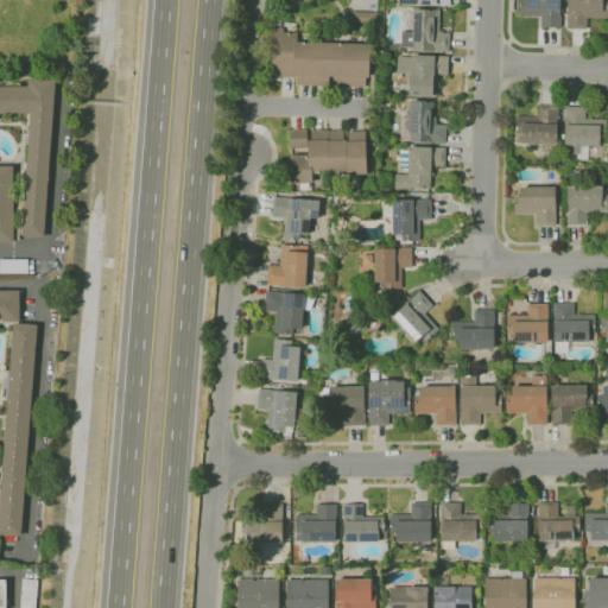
[(561,0),(561,27),(540,27),(540,16),(520,16),(520,10),(517,10),(517,0),(561,0)]
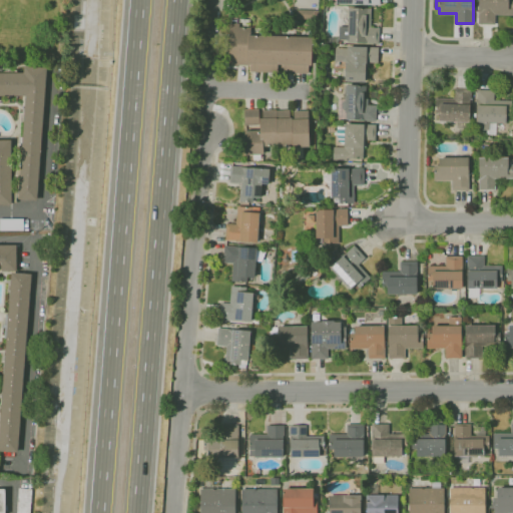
[(495,24),(479,23),(479,0),(512,0),(512,15),(495,15),(495,24)]
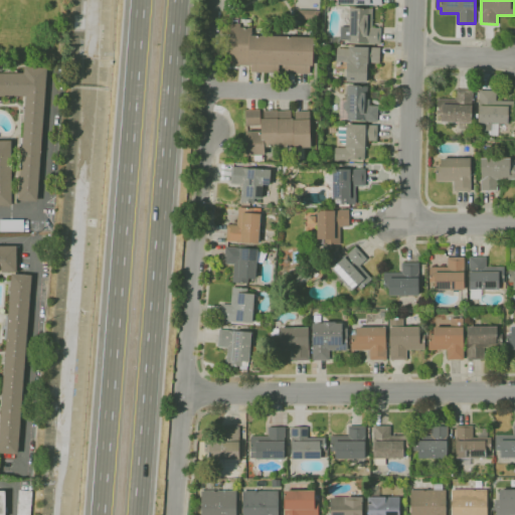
[(380,44),(348,42),(349,40),(340,39),(341,26),(349,27),(350,7),(363,8),(372,9),(371,27),(380,28),(380,44)]
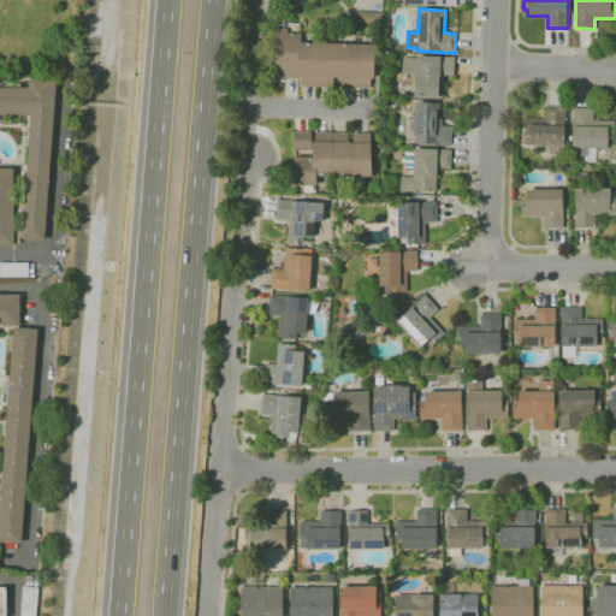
[(369,88),(337,87),(337,77),(333,77),(333,87),(301,86),(301,78),(274,78),(276,28),(288,29),(288,33),(301,34),(300,42),(375,45),(374,78),(371,78),(369,88)]
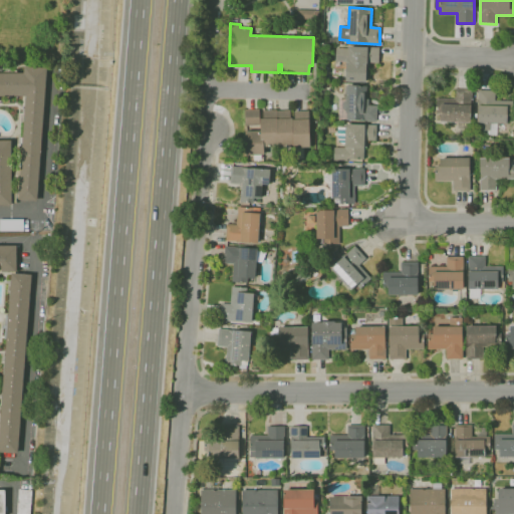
[(366,81),(347,81),(347,69),(335,69),(335,48),(348,48),(348,47),(378,47),(378,63),(370,63),(370,67),(366,67),(366,81)]
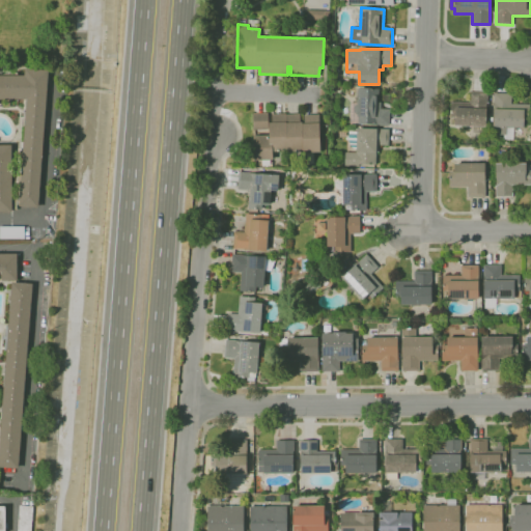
[(25,76),(25,68),(49,70),(38,207),(19,205),(19,204),(17,204),(17,210),(12,210),(12,212),(0,212),(0,73),(8,73),(8,71),(10,71),(10,73),(18,73),(18,76),(25,76)]
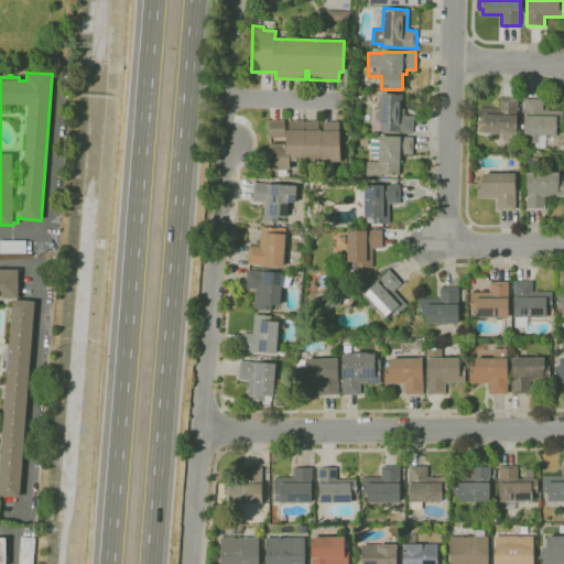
[(413,132),(380,131),(380,130),(371,130),(372,109),(380,109),(381,94),(402,95),(402,108),(404,108),(404,115),(414,116),(413,132)]
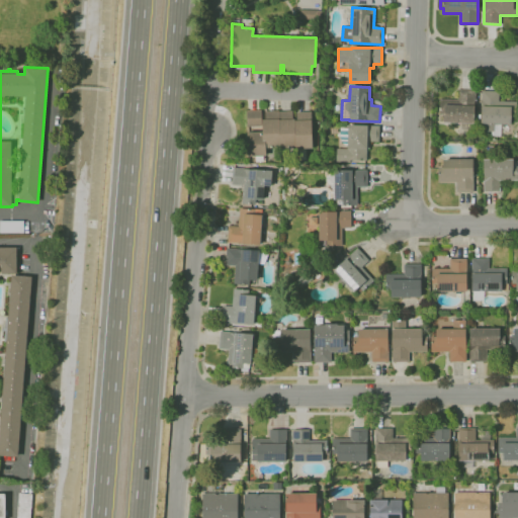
[(475,130),(460,130),(460,122),(444,121),(444,114),(440,114),(440,99),(458,99),(458,90),(476,90),(475,130)]
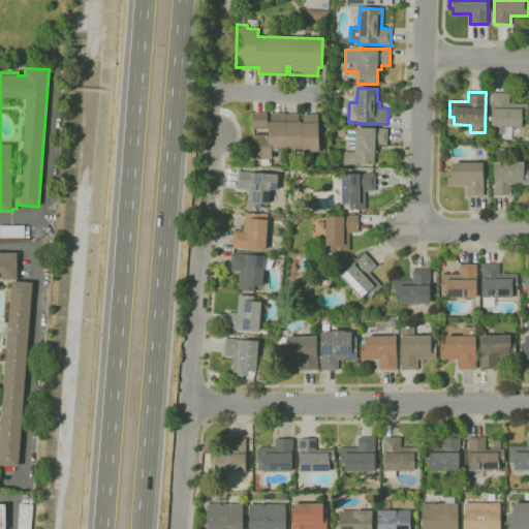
[(510,139),(501,138),(501,133),(493,133),(493,127),(491,127),(492,93),(509,93),(508,103),(528,104),(527,120),(522,120),(522,127),(511,127),(510,139)]
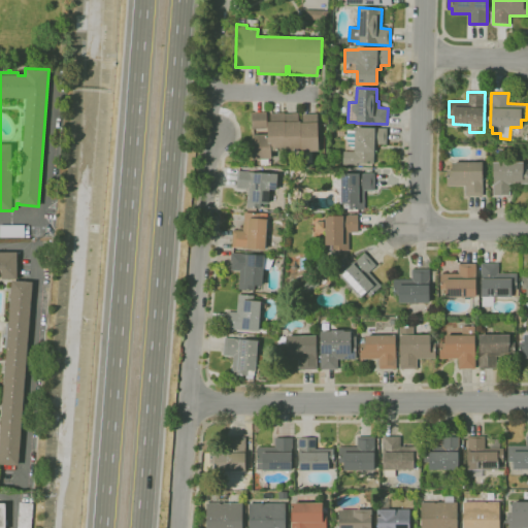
[(271,160),(252,161),(251,135),(268,134),(267,122),(270,122),(270,113),(285,112),(285,113),(298,112),(298,122),(300,121),(300,122),(302,122),(302,114),(318,114),(319,151),(286,152),(286,151),(271,151),(271,160)]
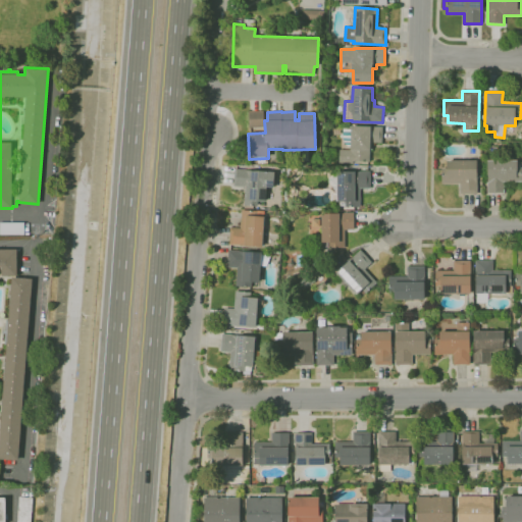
[(249,127),(249,111),(263,111),(263,127),(249,127)]
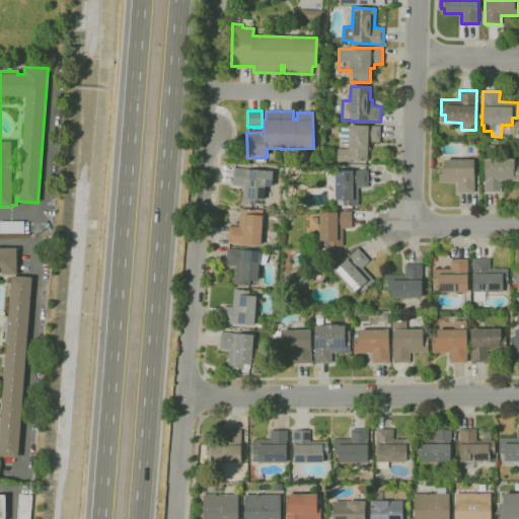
[(349,145),(346,145),(343,143),(341,138),(341,134),(341,128),(349,128),(349,125),(380,126),(379,142),(369,142),(369,161),(351,160),(351,162),(337,161),(337,148),(348,149),(349,145)]
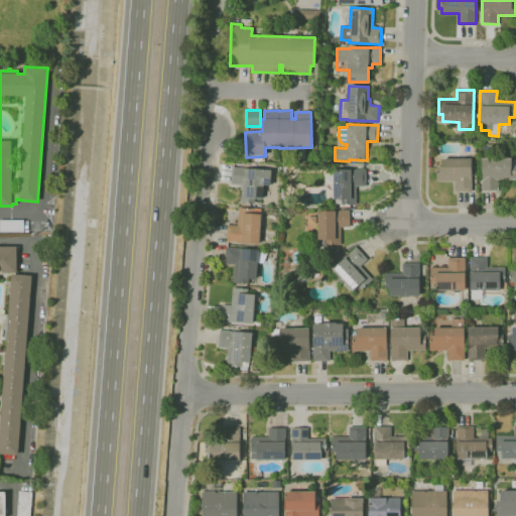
[(472,191),(455,191),(455,182),(436,182),(436,166),(441,166),(441,158),(472,158),(472,191)]
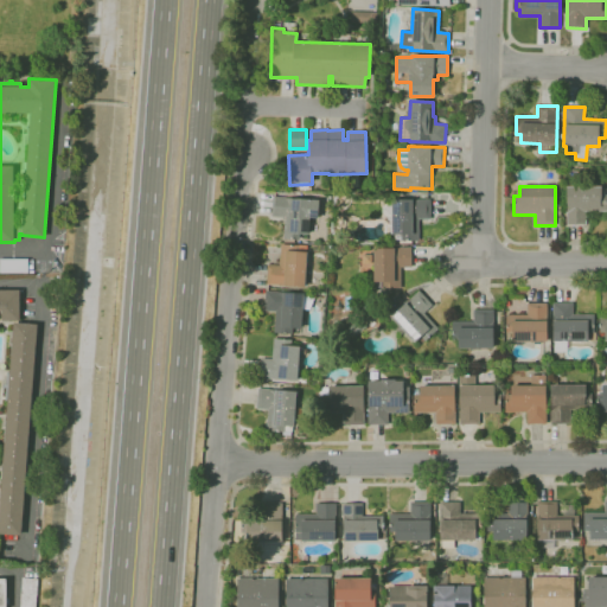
[(567,225),(567,186),(601,186),(601,196),(606,196),(606,211),(586,211),(586,225),(567,225)]
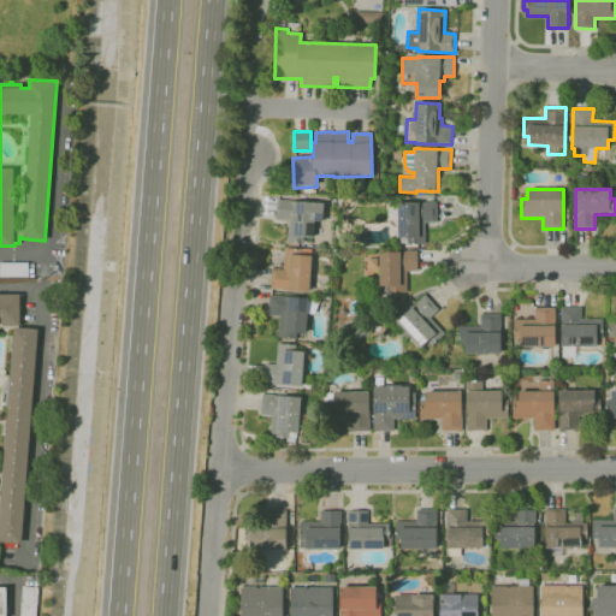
[(303,243),(288,242),(290,220),(274,219),(277,200),(324,203),(323,223),(314,221),(313,238),(304,237),(303,243)]
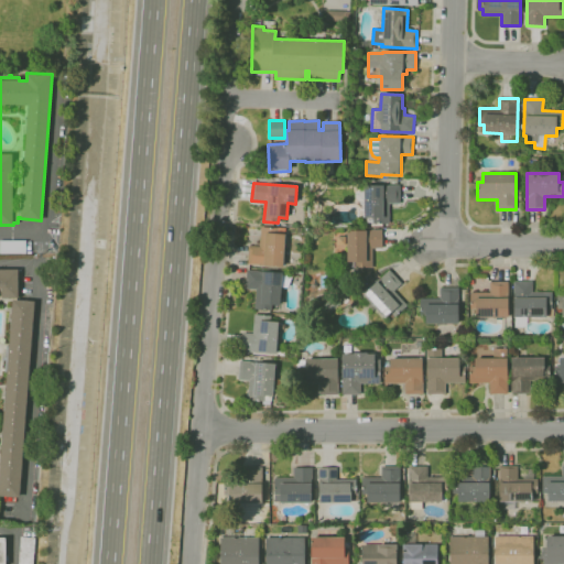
[(389,224),(372,224),(372,223),(367,223),(367,217),(362,217),(362,215),(361,214),(361,213),(362,212),(362,209),(361,207),(361,204),(358,199),(356,197),(355,197),(355,193),(359,190),(364,190),(364,185),(400,185),(400,204),(389,204),(389,224)]
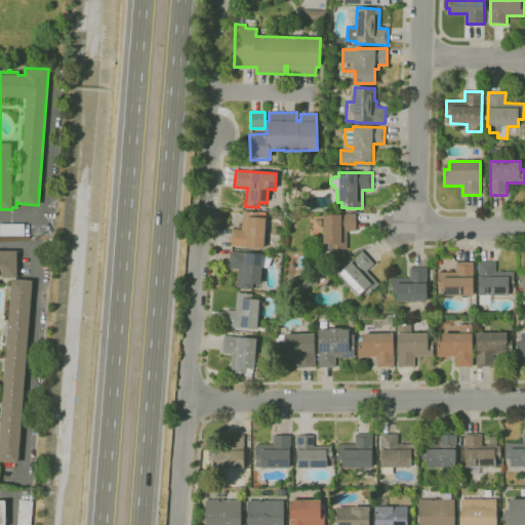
[(264,248),(230,246),(232,229),(241,230),(243,211),(266,212),(264,248)]
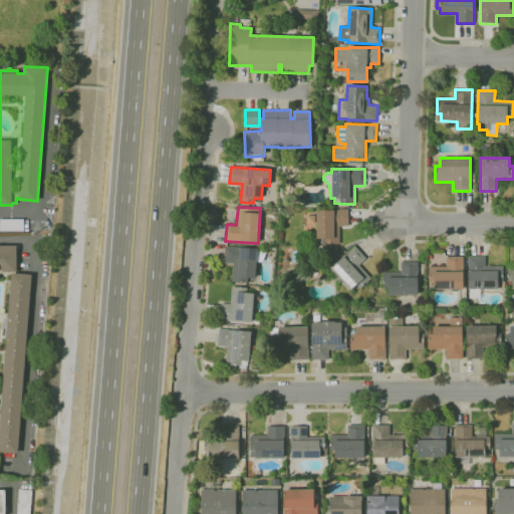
[(323,243),(323,238),(316,238),(316,210),(349,210),(348,226),(339,226),(339,243),(323,243)]
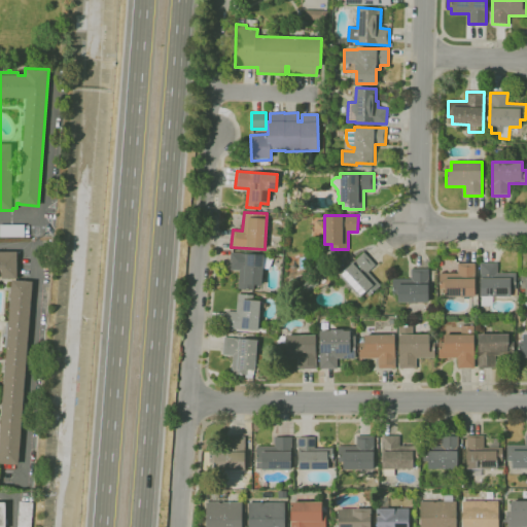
[(24,237),(0,237),(0,224),(24,224),(24,237)]
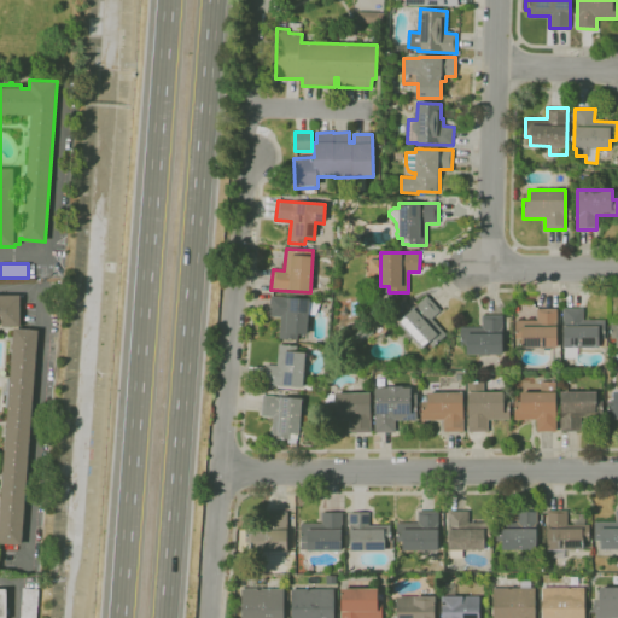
[(19,326),(1,327),(1,316),(0,316),(0,296),(19,296),(19,326)]
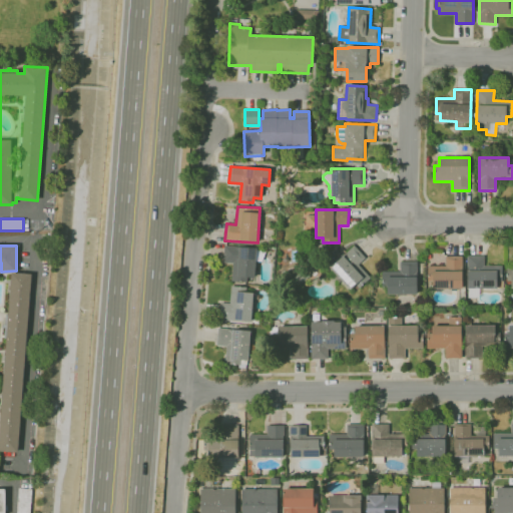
[(246,283),(231,281),(232,263),(223,262),(224,245),(257,248),(257,250),(264,251),(263,261),(255,260),(254,278),(246,278),(246,283)]
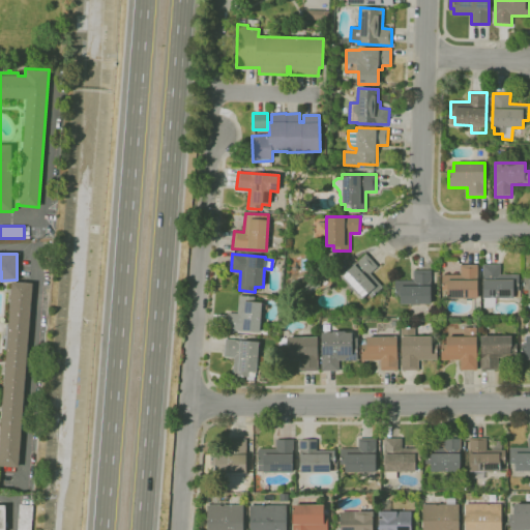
[(362,299),(341,276),(365,254),(378,266),(370,273),(382,287),(371,298),(366,295),(362,299)]
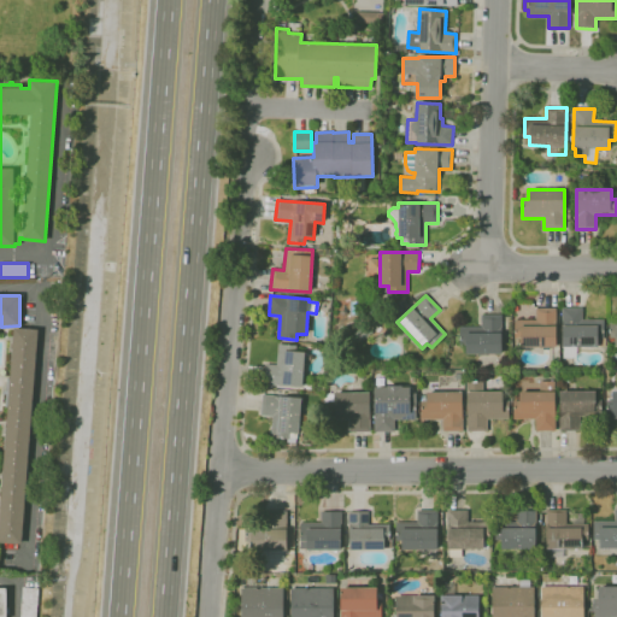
[(556,346),(521,347),(521,338),(515,338),(515,319),(536,319),(536,307),(556,307),(556,346)]
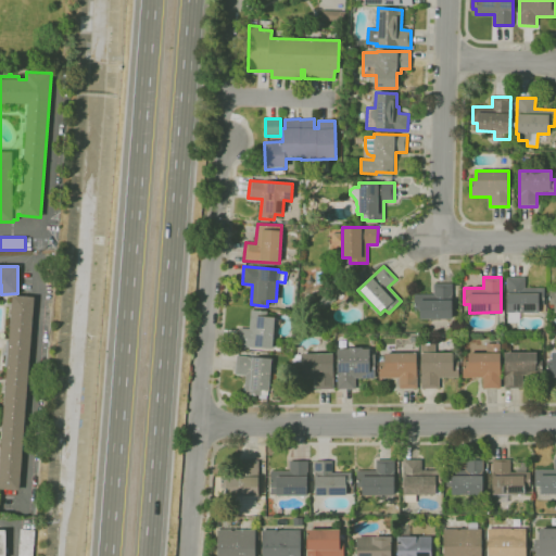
[(519,323),(507,323),(507,313),(506,313),(506,277),(525,277),(525,288),(545,288),(545,312),(539,312),(539,313),(519,313),(519,323)]
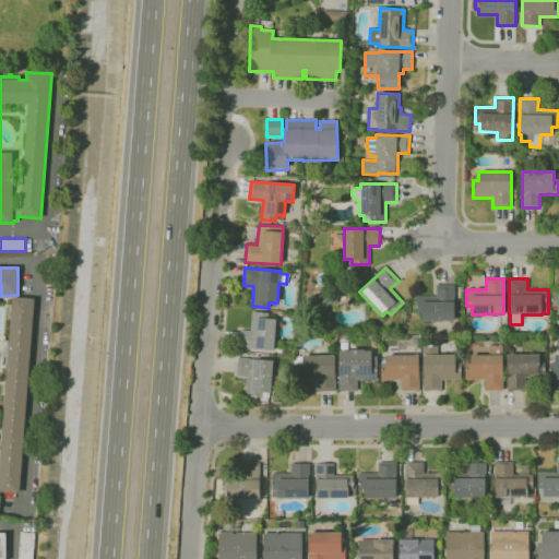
[(454,320),(423,320),(423,312),(417,312),(417,296),(436,296),(436,285),(454,285),(454,320)]
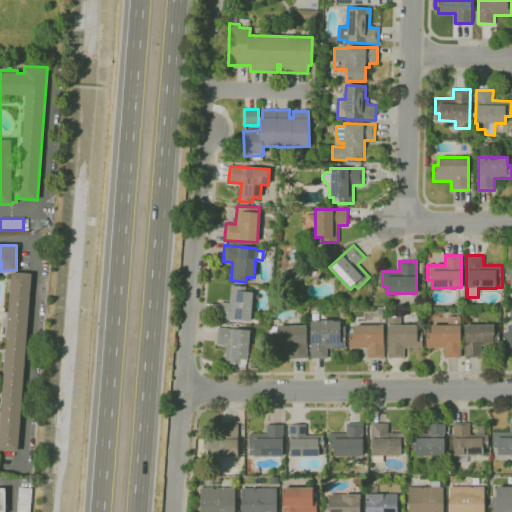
[(298,285),(292,278),(303,269),(309,276),(298,285)]
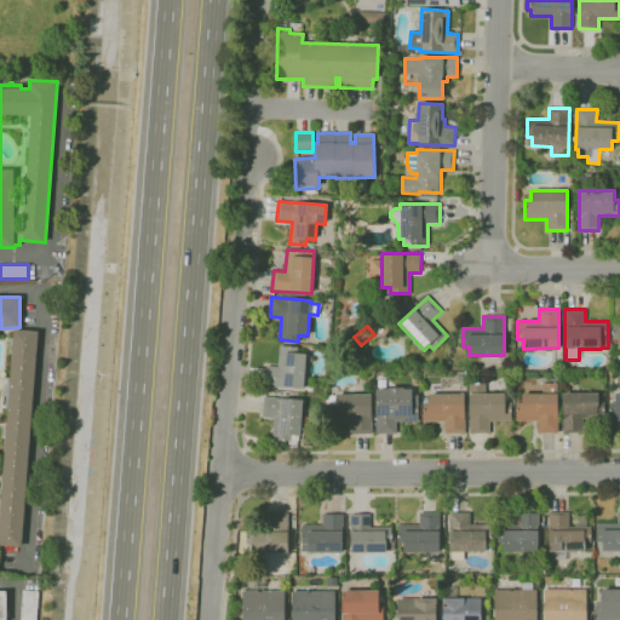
[(406,345),(400,338),(395,332),(401,327),(412,339),(406,345)]
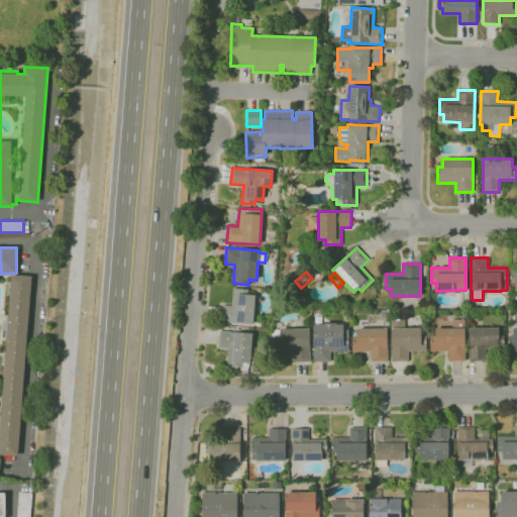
[(18,456),(0,454),(0,423),(1,409),(2,388),(3,388),(4,377),(3,377),(4,352),(5,352),(6,341),(4,340),(5,330),(3,330),(3,327),(5,327),(6,317),(8,317),(9,306),(8,305),(9,295),(7,295),(7,292),(9,293),(10,282),(11,282),(11,275),(31,277),(18,456)]
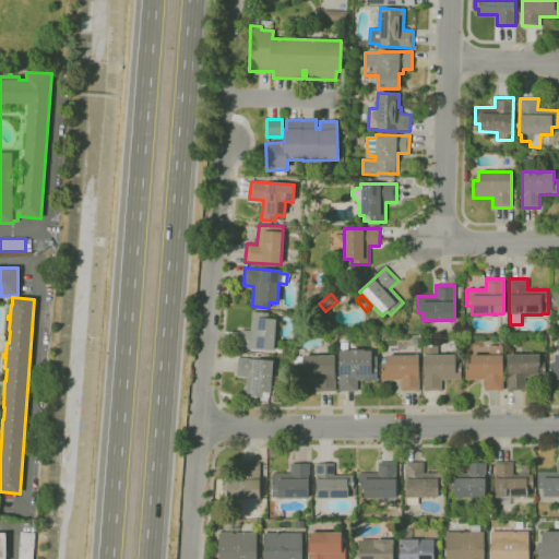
[(274,351),(250,348),(239,348),(240,330),(250,331),(251,311),(269,312),(268,319),(276,319),(274,351)]
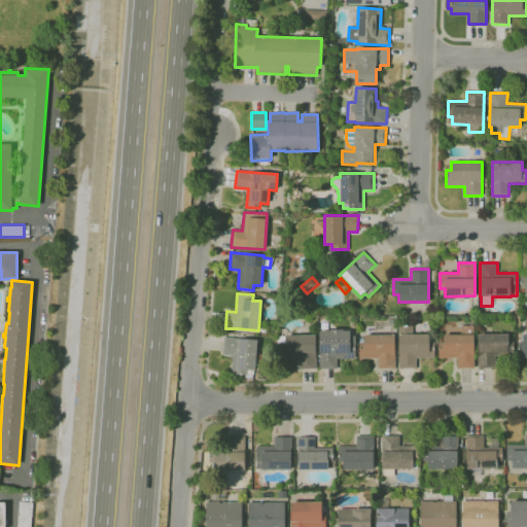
[(475,367),(457,367),(457,358),(437,357),(437,342),(444,342),(444,335),(460,335),(461,325),(475,325),(475,367)]
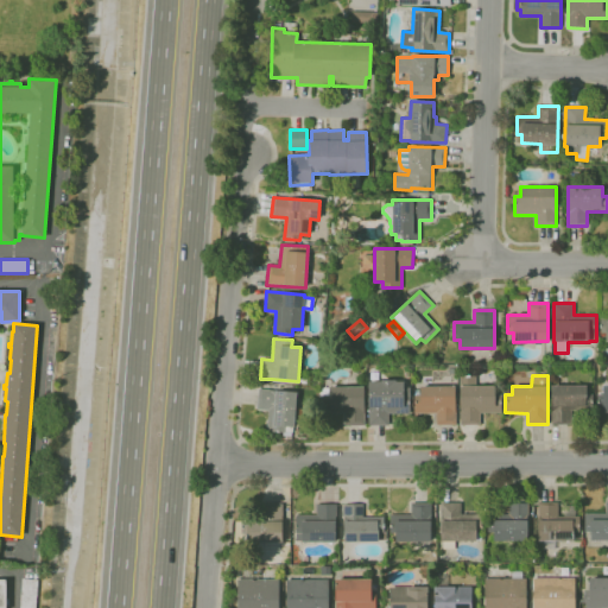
[(481,425),(461,425),(460,378),(475,377),(475,386),(495,386),(496,397),(501,396),(502,413),(481,413),(481,425)]
